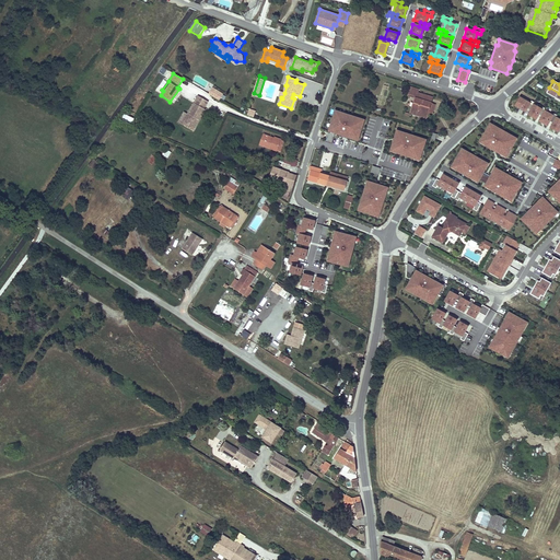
[(420,90),(410,86),(407,96),(413,98),(416,92),(419,93),(420,90)]
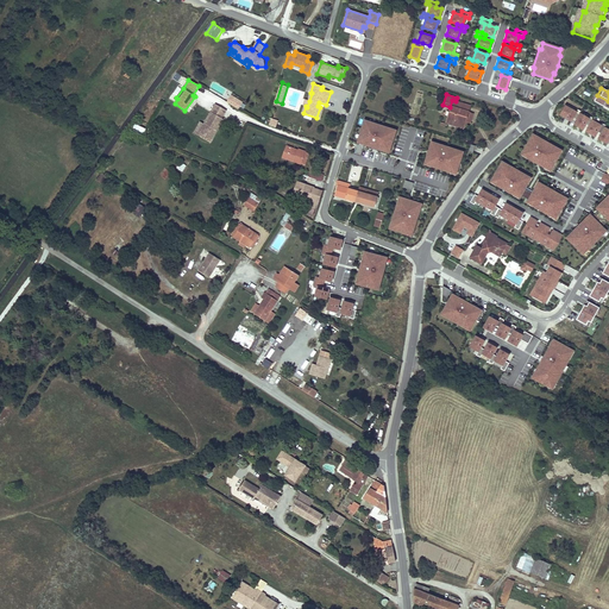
[(608,101),(597,95),(594,101),(608,110),(608,101)]
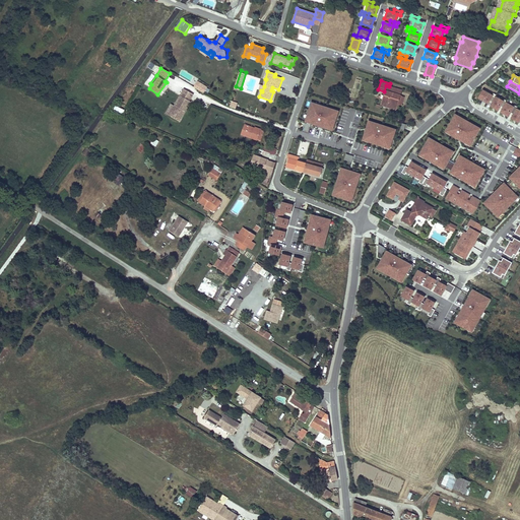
[(199,90),(204,93),(207,87),(202,85),(199,90)]
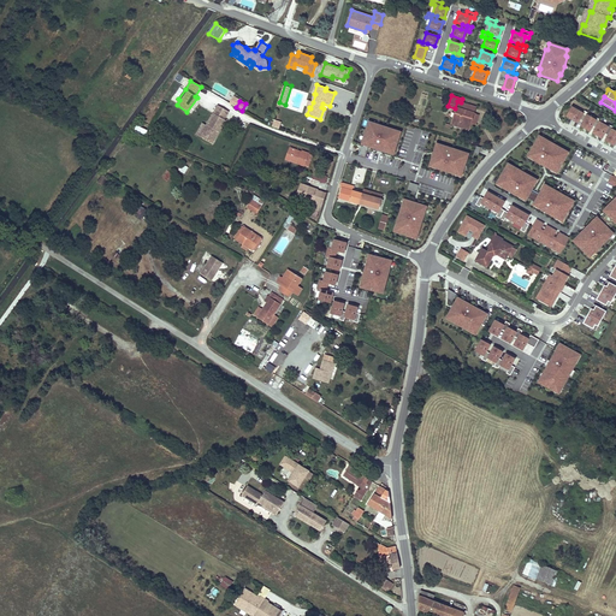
[(461,102),(457,101),(455,108),(457,108),(452,125),(466,128),(468,118),(472,119),(474,113),(472,112),(474,106),(461,102)]
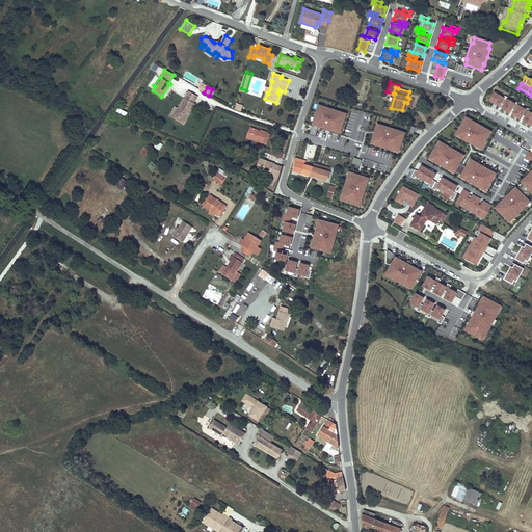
[(276,103),(282,104),(285,91),(278,89),(277,92),(280,94),(276,103)]
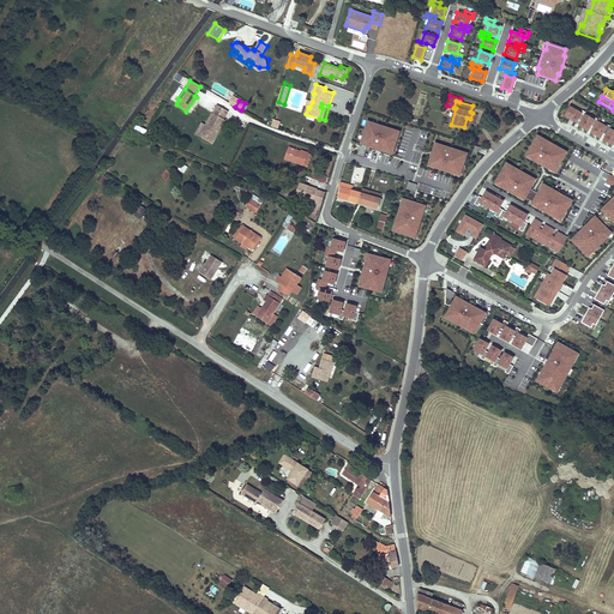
[(200,124),(194,134),(210,143),(216,131),(218,132),(224,120),(223,119),(228,112),(217,104),(205,126),(200,124)]
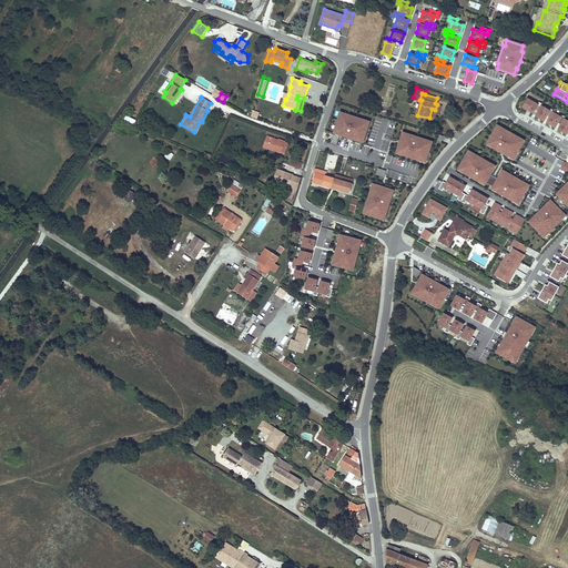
[(526,100),(521,108),(533,113),(534,111),(537,113),(540,107),(541,105),(537,103),(536,105),(526,100)]
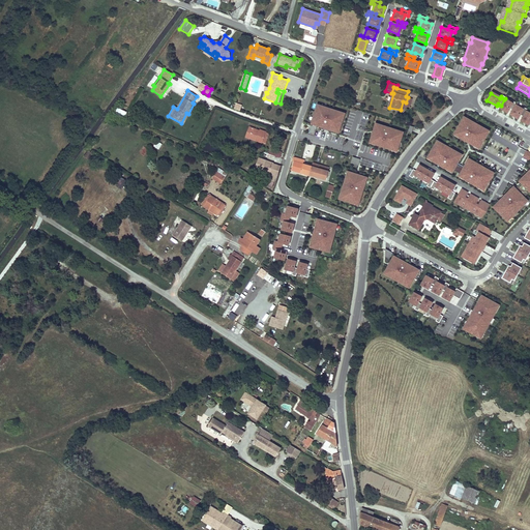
[(514,106),(516,104),(512,101),(511,104),(504,99),(501,106),(499,109),(506,113),(508,110),(511,111),(514,106)]
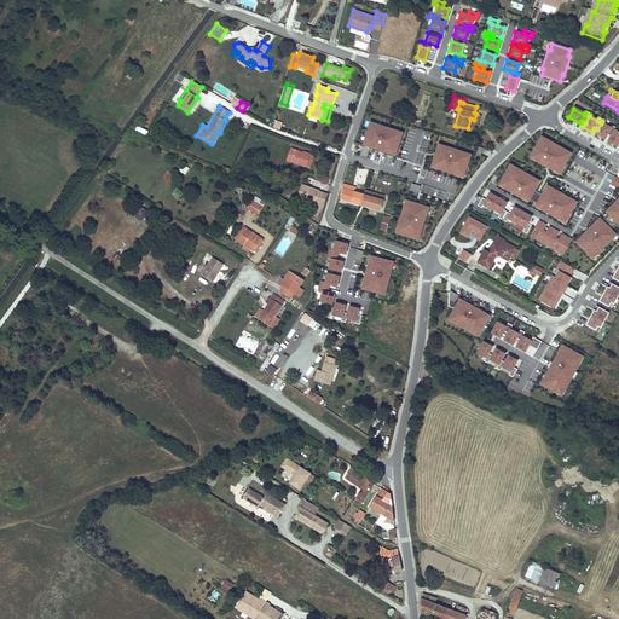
[(613,131),(614,128),(611,126),(609,128),(601,123),(597,129),(595,134),(603,139),(606,136),(611,137),(613,131)]
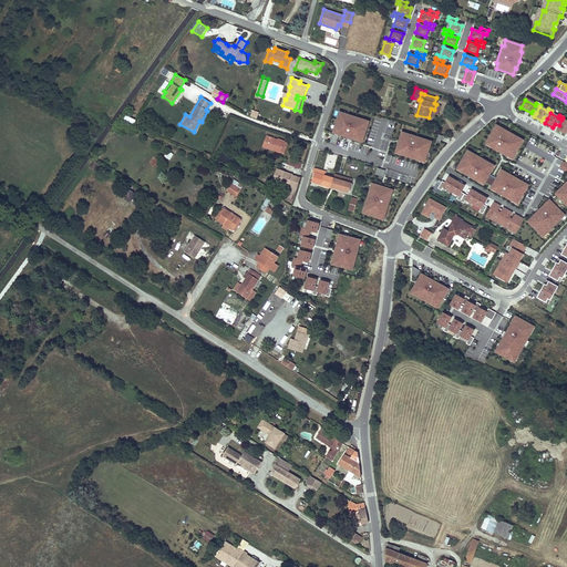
[(344,116),(339,114),(330,143),(336,145),(339,134),(357,140),(357,138),(362,140),(368,124),(362,122),(363,120),(346,114),(344,116)]
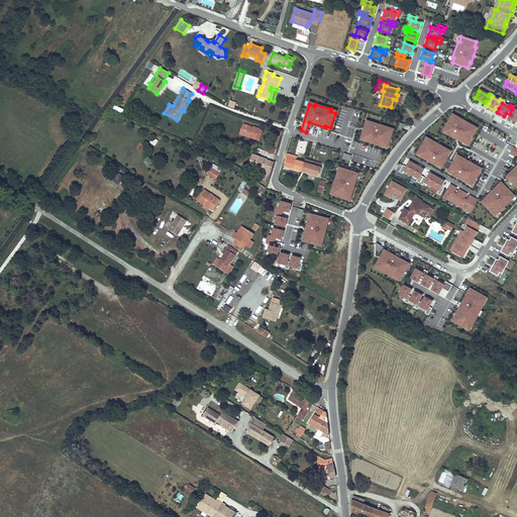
[(516,118),(516,111),(512,109),(510,114),(507,118),(515,122),(516,118)]
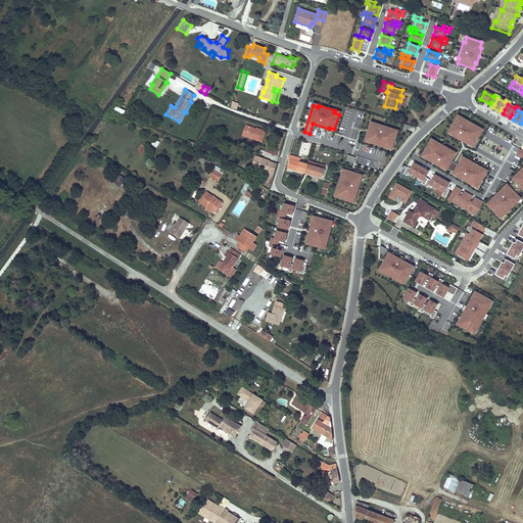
[(473,146),(480,132),(476,129),(477,128),(462,120),(461,121),(457,117),(448,132),(454,135),(453,136),(467,144),(468,143),(473,146)]
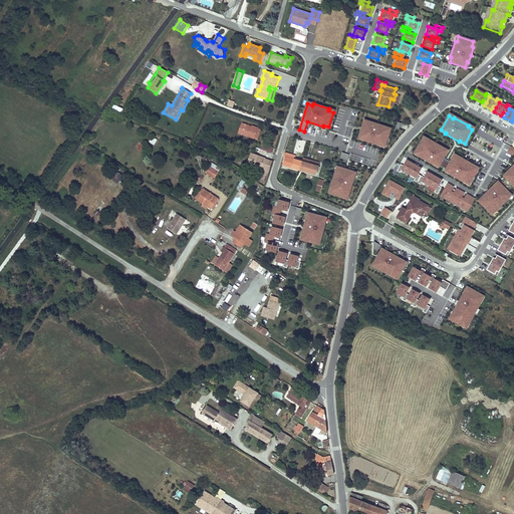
[(369,123),(364,121),(359,137),(364,139),(363,141),(379,146),(380,144),(386,146),(391,131),(384,129),(386,127),(369,121),(369,123)]
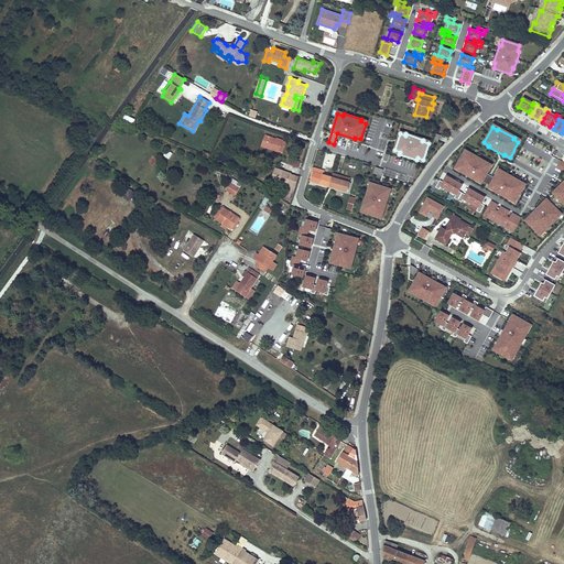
[(275,139),(266,136),(261,145),(279,152),(283,141),(277,138),(275,139)]
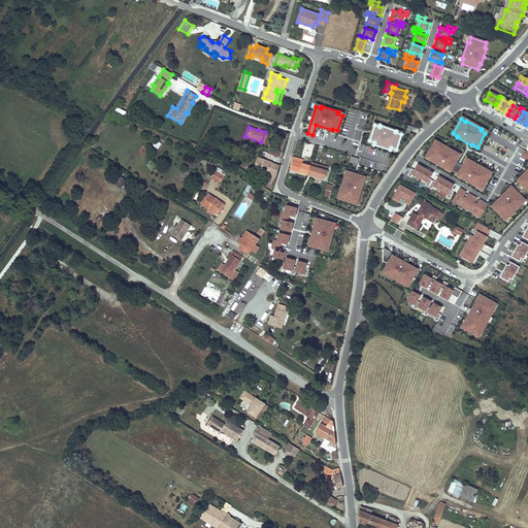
[(153,145),(159,149),(162,143),(156,140),(153,145)]
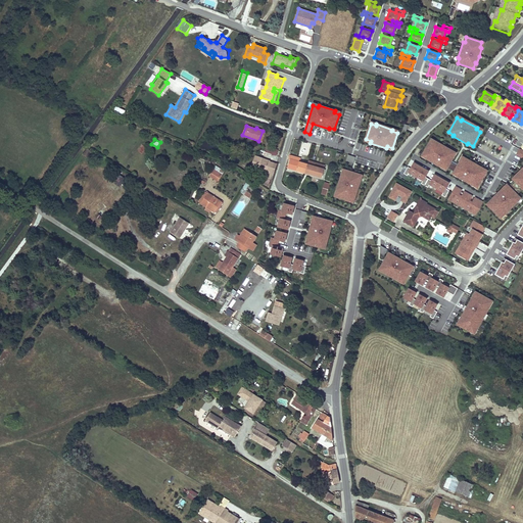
[(422,155),(427,158),(426,159),(440,168),(441,167),(446,170),(446,169),(454,173),(459,176),(458,178),(472,186),(473,185),(478,187),(485,173),(481,171),(481,169),(467,160),(466,162),(461,159),(457,168),(449,163),(455,155),(449,152),(450,151),(435,143),(434,144),(430,142),(422,155)]
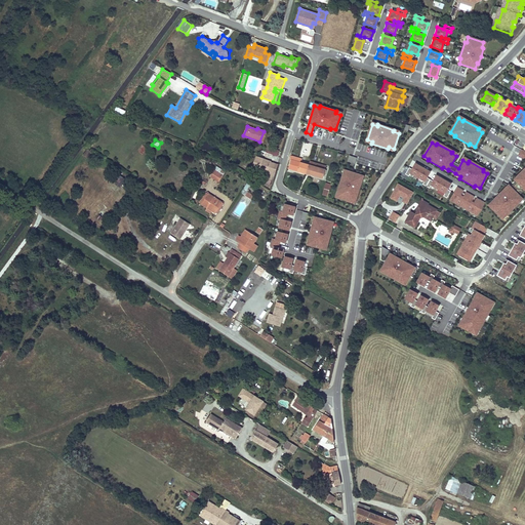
[(267,153),(278,156),(280,150),(268,147),(267,153)]
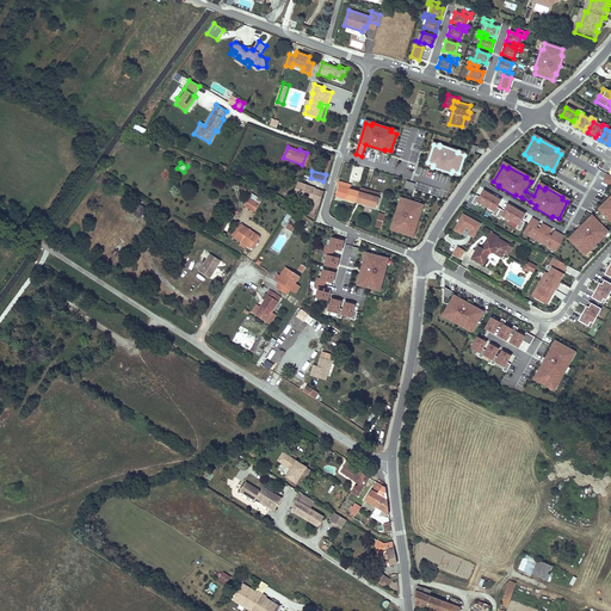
[(413,191),(415,184),(406,181),(403,189),(413,191)]
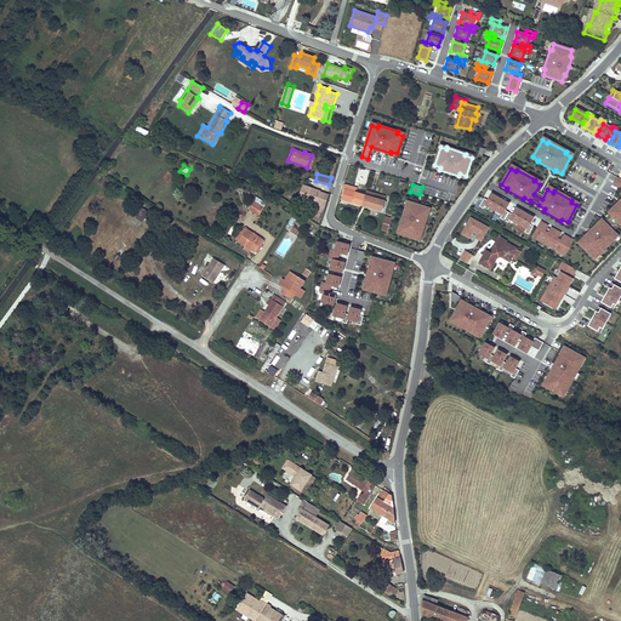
[(328,194),(302,186),(298,197),(317,203),(323,205),(324,205),(328,194)]
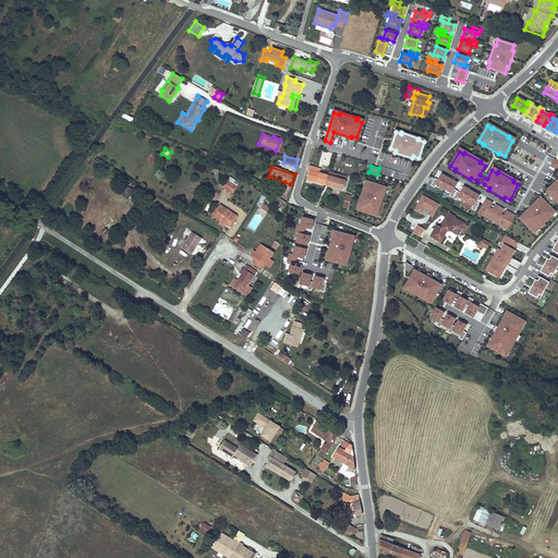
[(328,176),(311,170),(307,179),(343,190),(346,180),(344,180),(335,177),(328,176)]
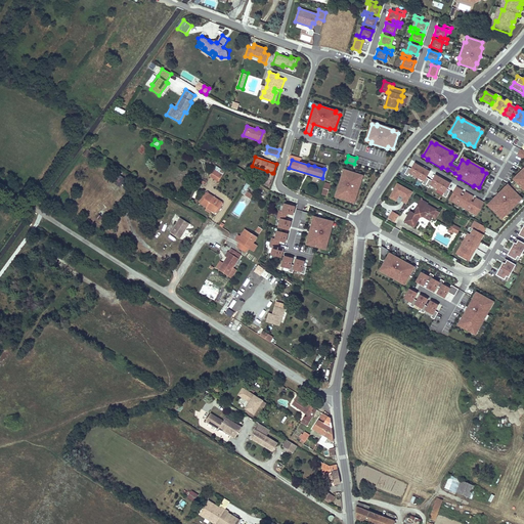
[(417,178),(422,169),(415,165),(411,170),(407,169),(404,175),(407,177),(409,174),(417,178)]
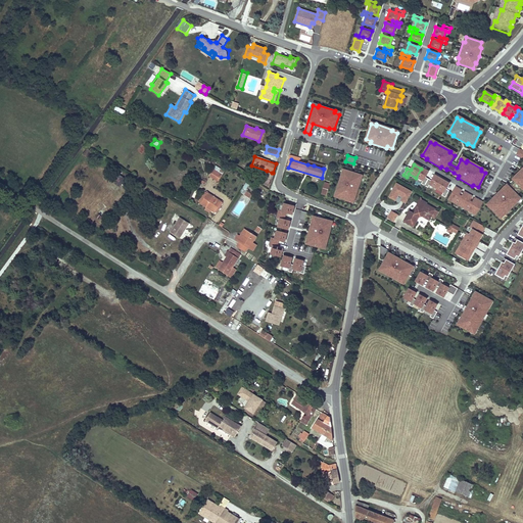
[(225,172),(216,165),(214,169),(223,175),(225,172)]
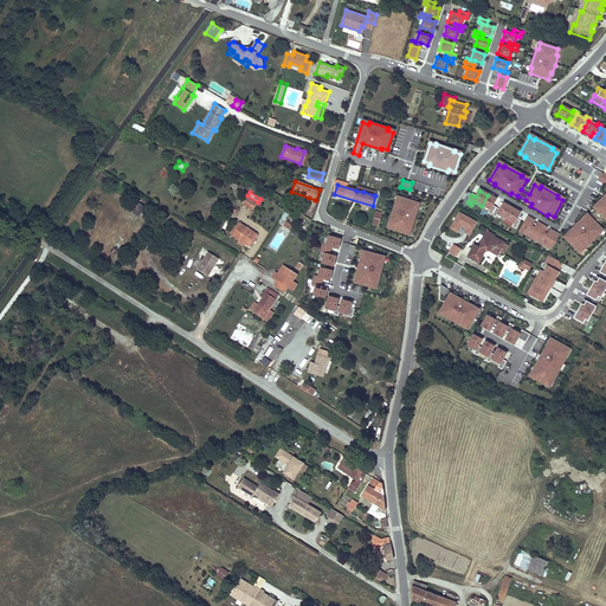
[(599,226),(605,220),(605,194),(598,204),(599,205),(594,210),(595,210),(588,217),(588,216),(584,220),(581,219),(567,232),(569,234),(565,239),(579,252),(582,247),(585,249),(598,236),(597,233),(601,229),(599,226)]
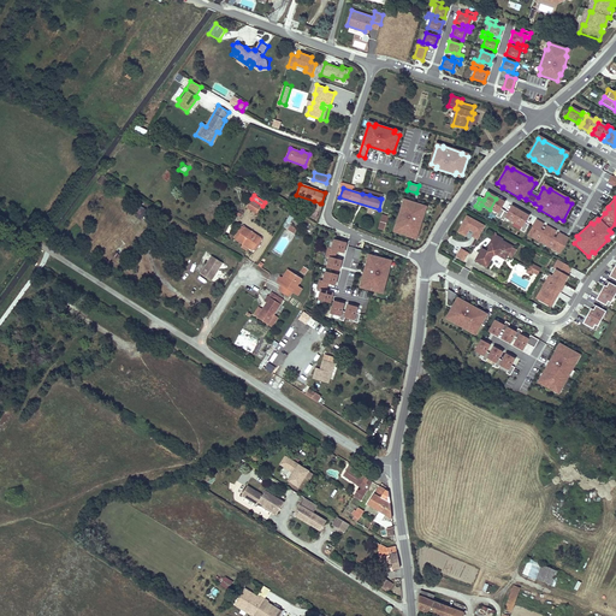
[(252,199),(247,207),(258,213),(262,206),(252,199)]
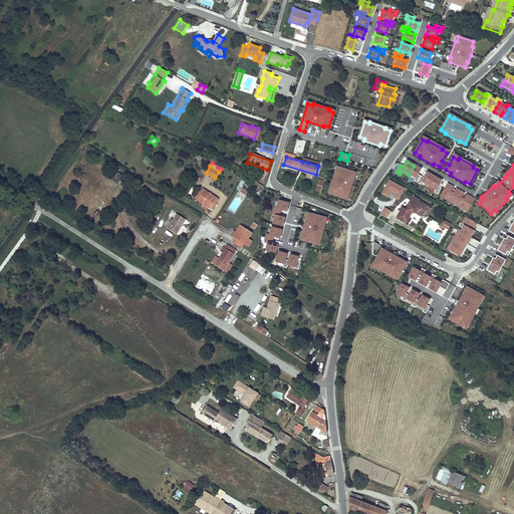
[(418,175),(421,170),(414,166),(409,175),(416,179),(414,182),(417,184),(421,177),(418,175)]
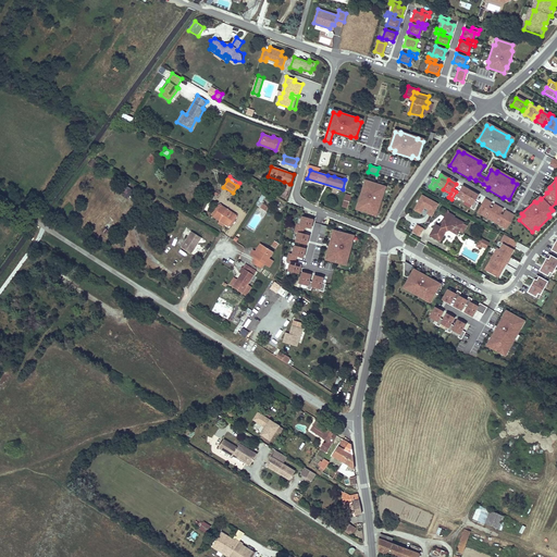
[(378,210),(383,193),(382,192),(383,186),(368,182),(366,187),(363,186),(358,203),(360,203),(358,210),(374,214),(376,209),(378,210)]
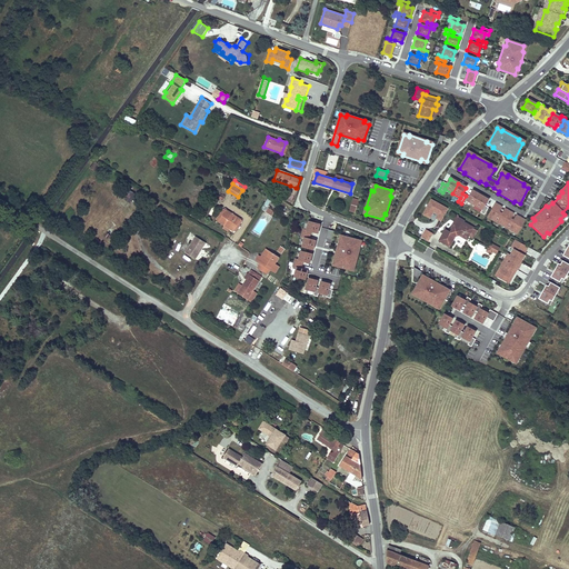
[(131,189),(125,199),(131,203),(138,193),(131,189)]
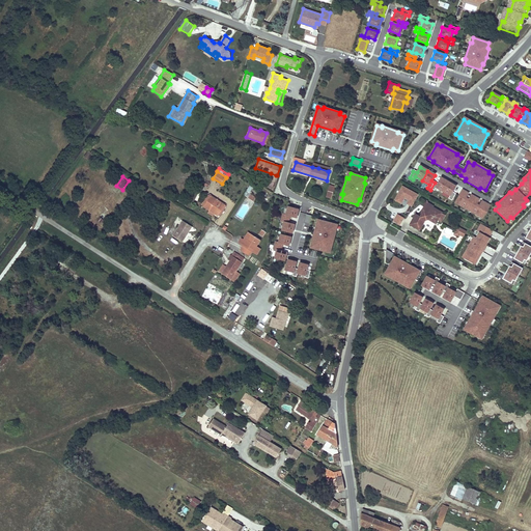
[(443,192),(448,183),(441,178),(438,185),(435,183),(430,190),(434,192),(436,189),(443,192)]
